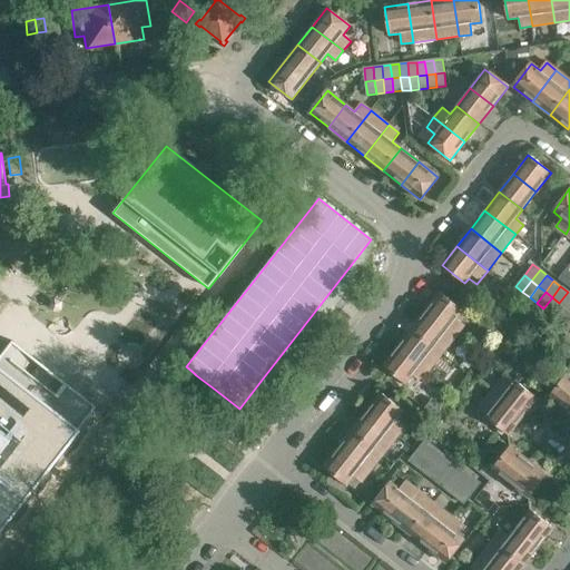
[(567,308),(569,303),(569,293),(568,292),(559,303),(567,308)]
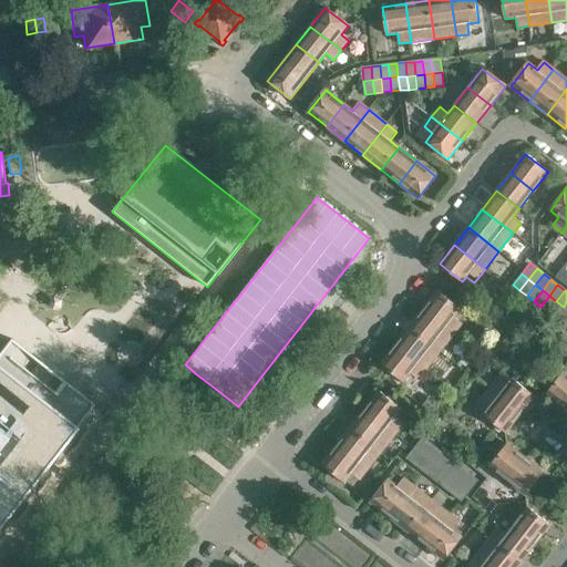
[(454,318),(461,309),(437,291),(423,309),(454,333),(462,323),(454,318)]
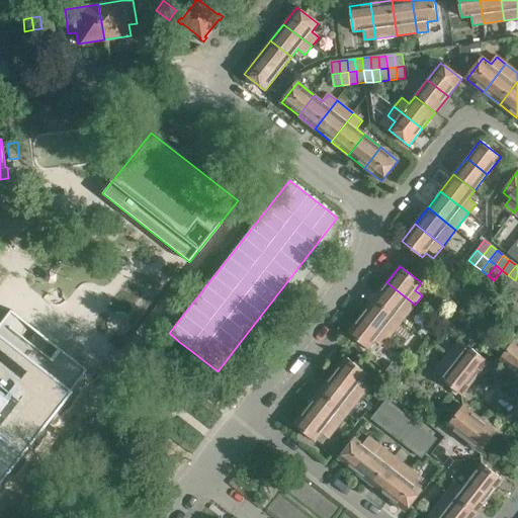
[(501,285),(508,275),(502,270),(494,280),(501,285)]
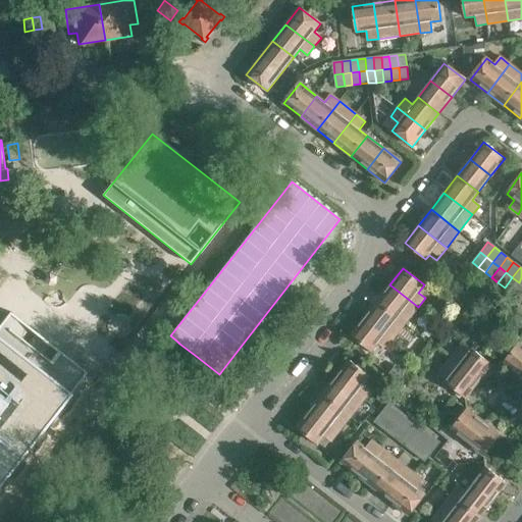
[(511,293),(519,282),(512,277),(505,288),(511,293)]
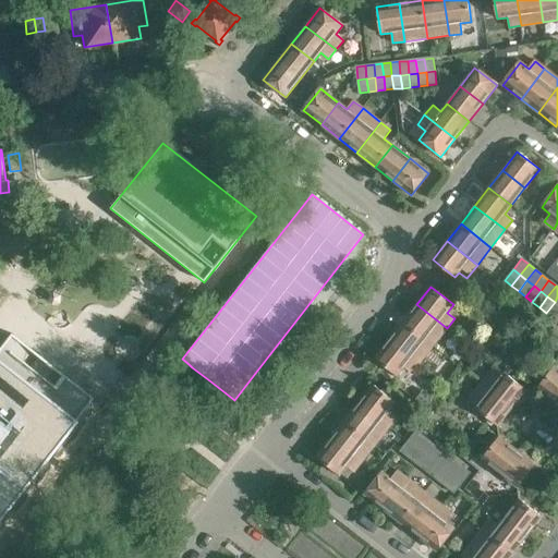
[(553,317),(557,311),(557,304),(555,302),(546,313),(553,317)]
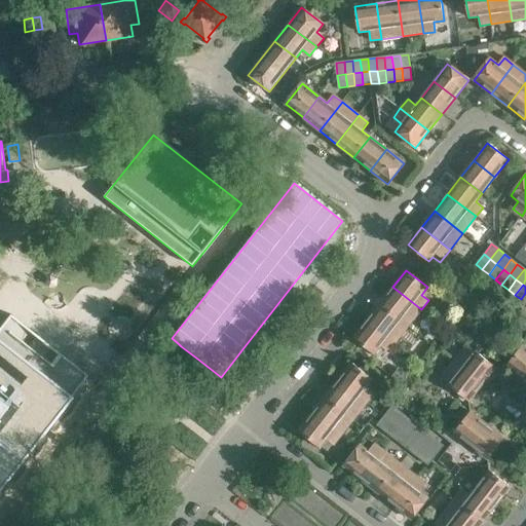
[(421,309),(392,287),(379,304),(408,327),(421,309)]
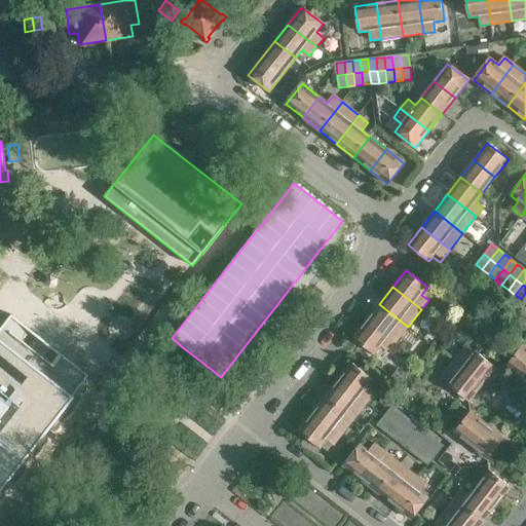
[(408,327),(379,304),(367,321),(395,343),(408,327)]
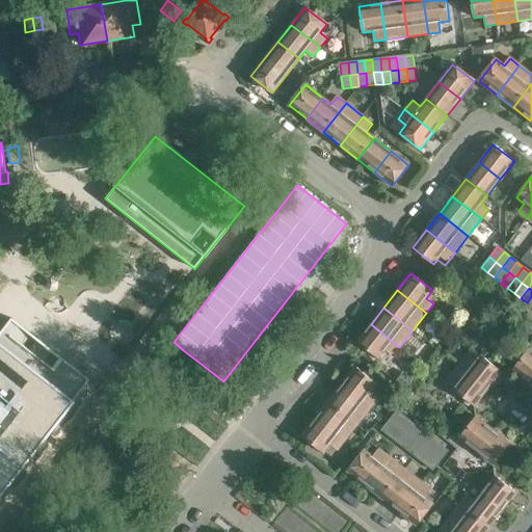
[(11,319),(0,333),(0,495),(89,380),(60,356),(52,368),(29,349),(37,339),(11,319)]
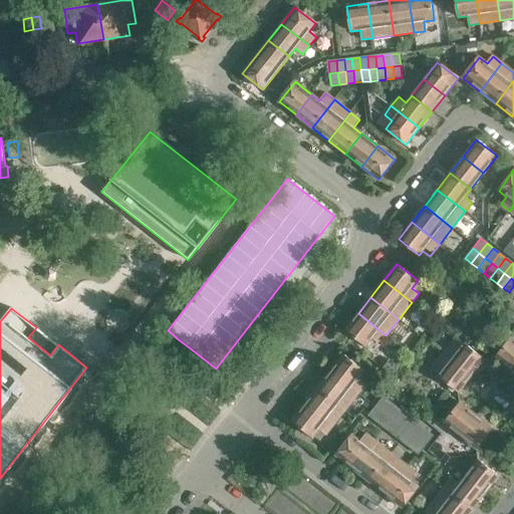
[(386,335),(358,313),(344,330),(365,346),(371,338),(379,344),(386,335)]
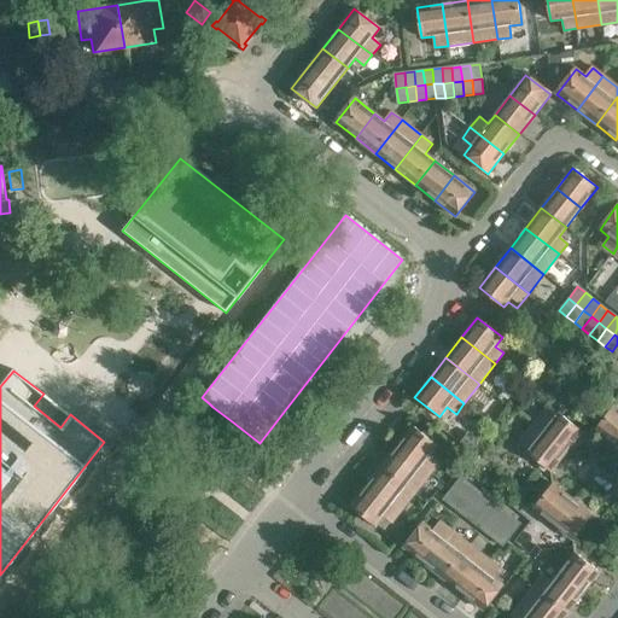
[(614,445),(617,441),(617,408),(614,406),(595,430),(614,445)]
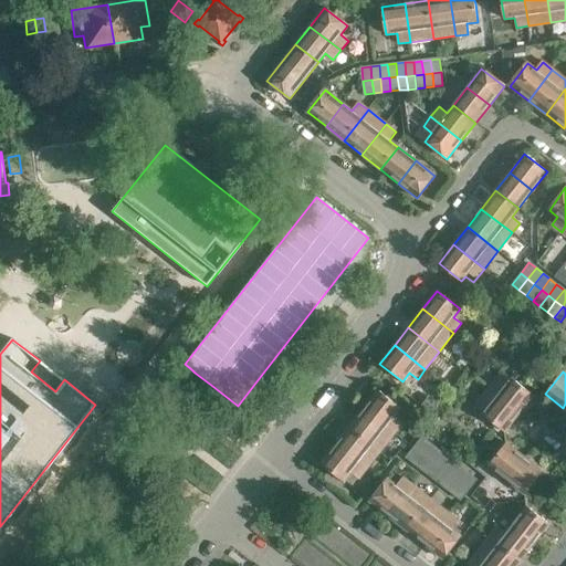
[(533,396),(511,378),(503,373),(489,390),(519,413),(533,396)]
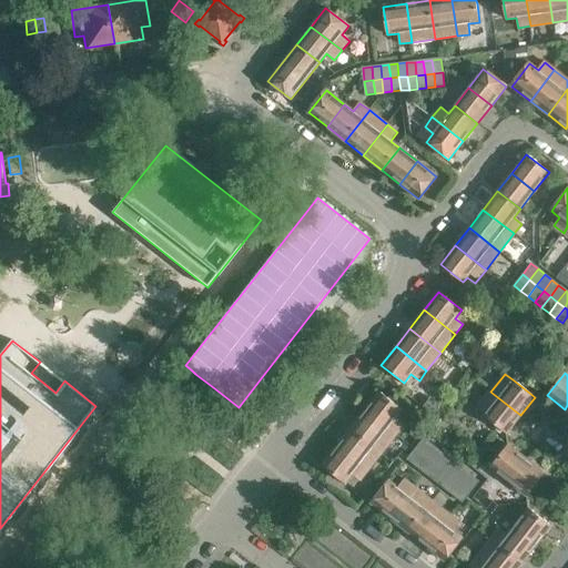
[(395,418),(403,409),(379,392),(365,411),(396,435),(404,425),(395,418)]
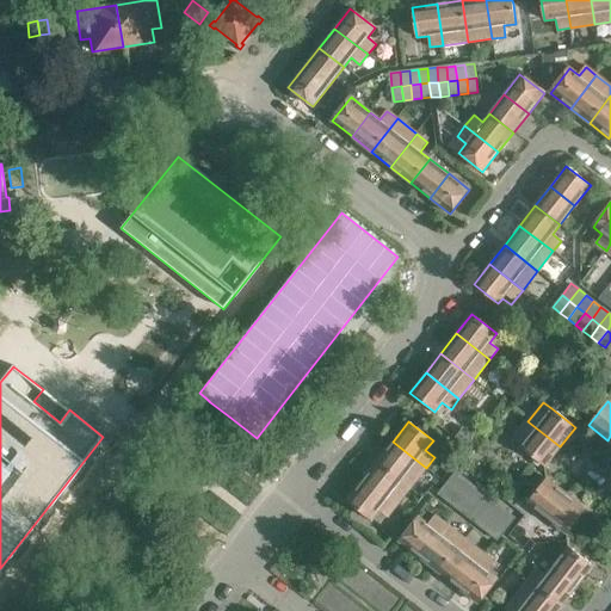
[(560,446),(528,421),(513,440),(522,446),(520,448),(544,467),(560,446)]
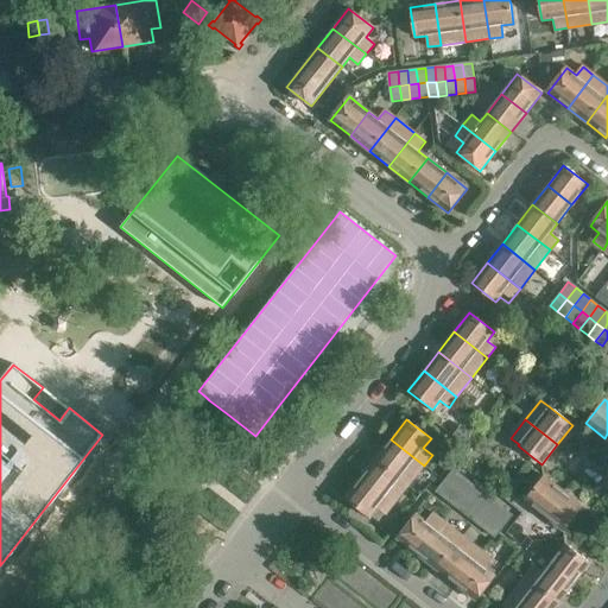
[(424,466),(391,439),(375,458),(409,485),(424,466)]
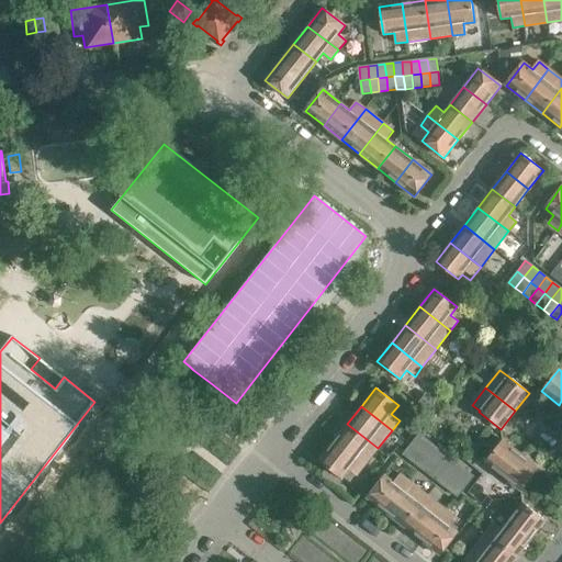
[(378,448),(347,424),(333,442),(363,467),(378,448)]
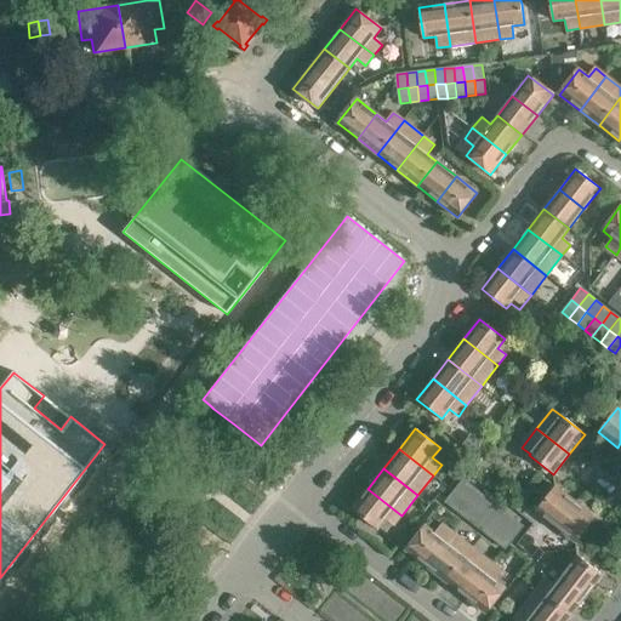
[(462,496),(471,484),(463,478),(454,490),(462,496)]
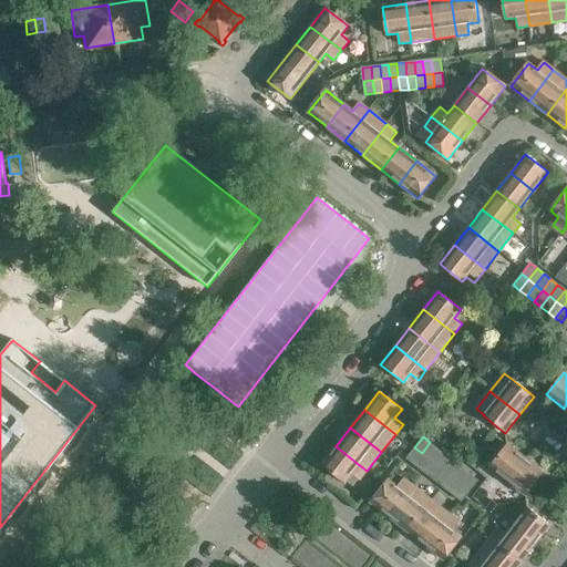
[(429,459),(437,447),(430,442),(422,453),(429,459)]
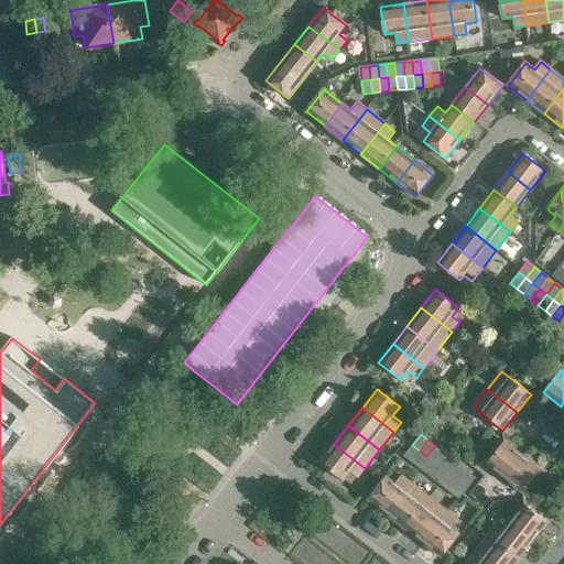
[(505,479),(522,456),(505,442),(487,465),(505,479)]
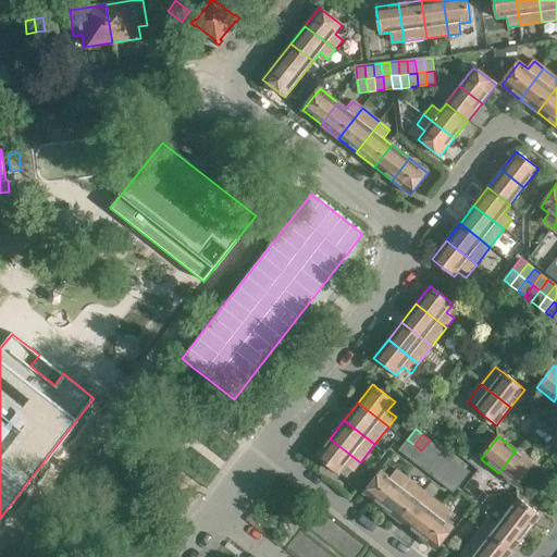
[(360,462),(330,438),(316,456),(338,473),(345,465),(353,471),(360,462)]
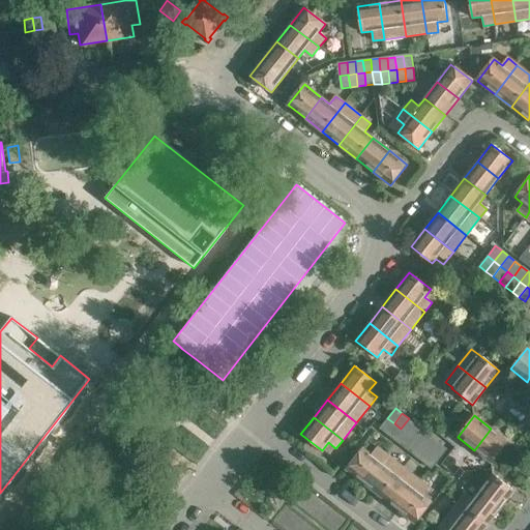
[(386,433),(394,423),(387,418),(380,429),(386,433)]
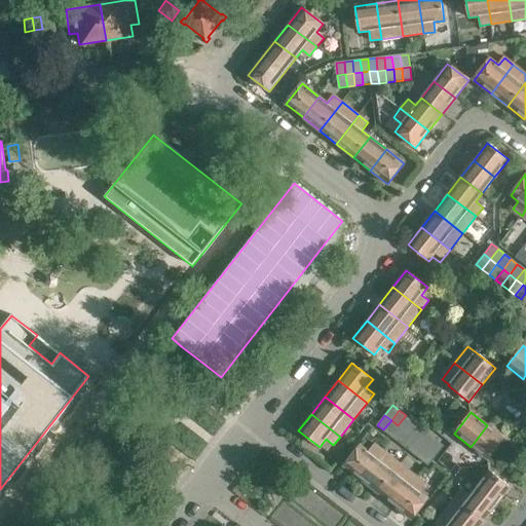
[(404,429),(412,420),(406,415),(398,425),(404,429)]
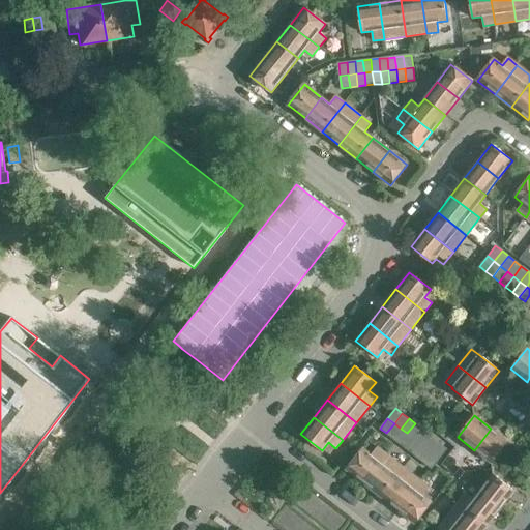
[(392,438),(401,429),(394,423),(386,433),(392,438)]
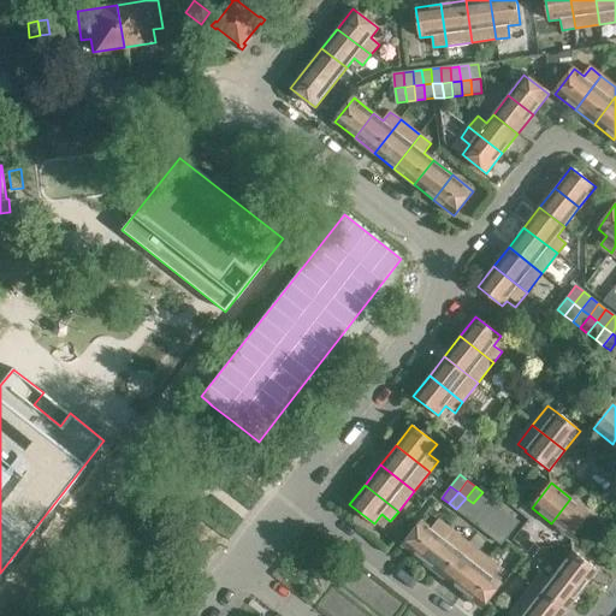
[(481,509),(490,498),(483,492),(473,503),(481,509)]
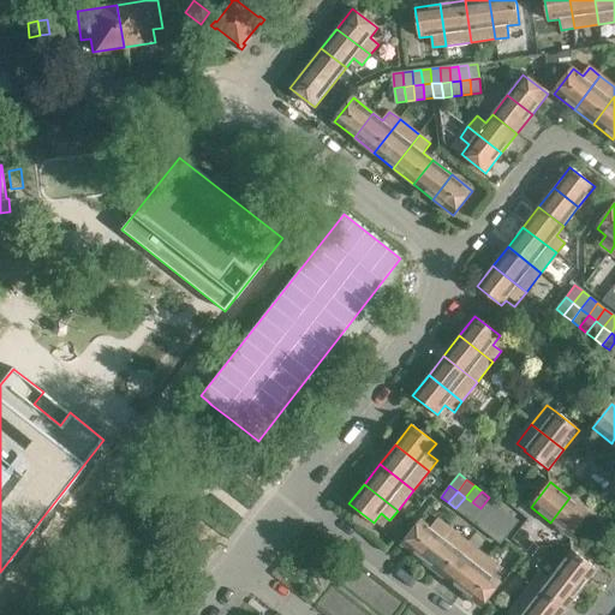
[(464,514),(472,502),(465,497),(455,508),(464,514)]
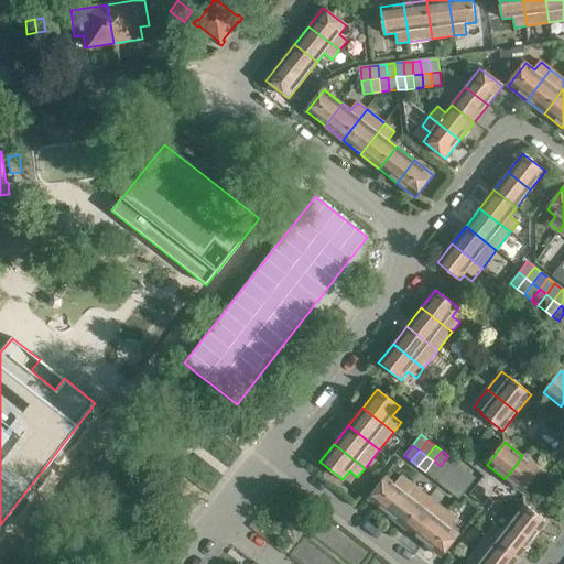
[(447,472),(456,462),(448,456),(441,466),(447,472)]
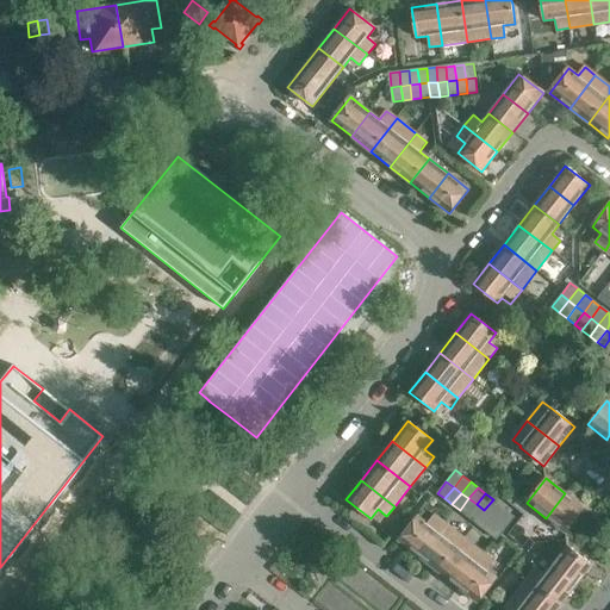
[(566,533),(585,509),(565,493),(546,518),(566,533)]
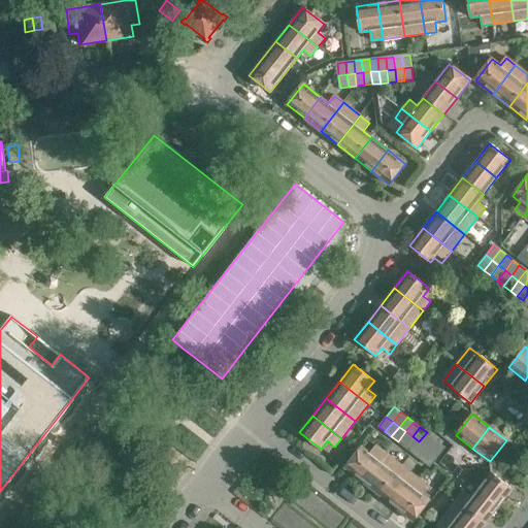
[(404,447),(413,436),(405,431),(398,441),(404,447)]
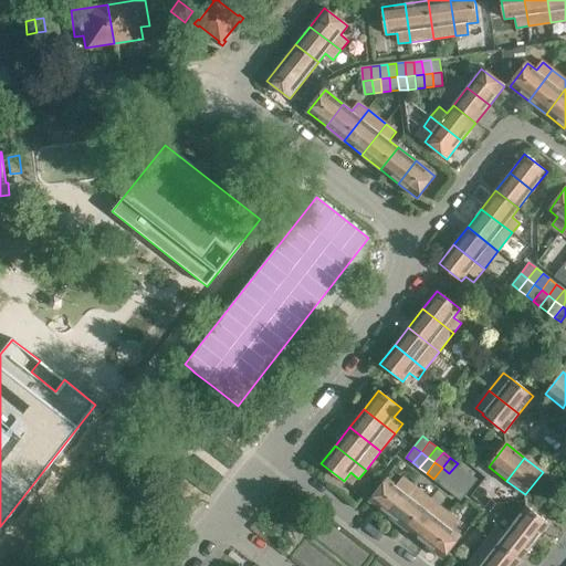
[(456,479),(464,468),(458,463),(449,473),(456,479)]
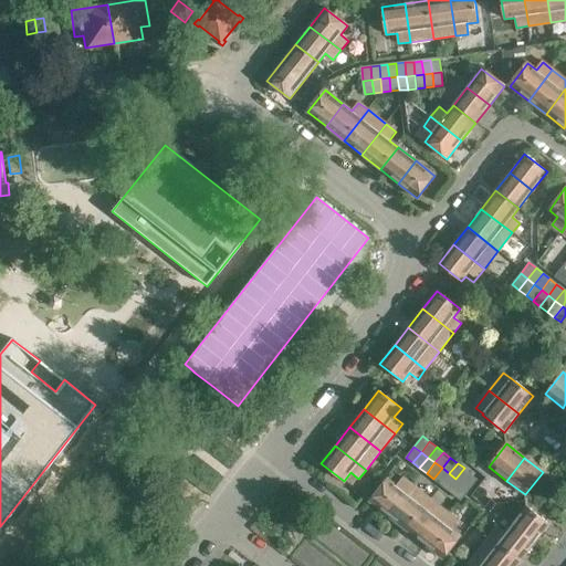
[(440,484),(449,473),(442,468),(433,479),(440,484)]
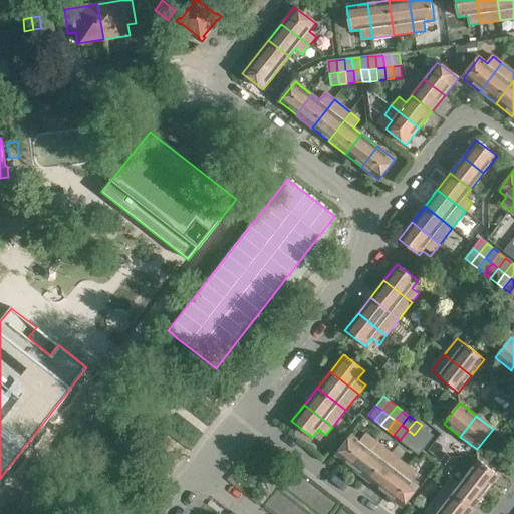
[(421,440),(428,430),(422,425),(414,435),(421,440)]
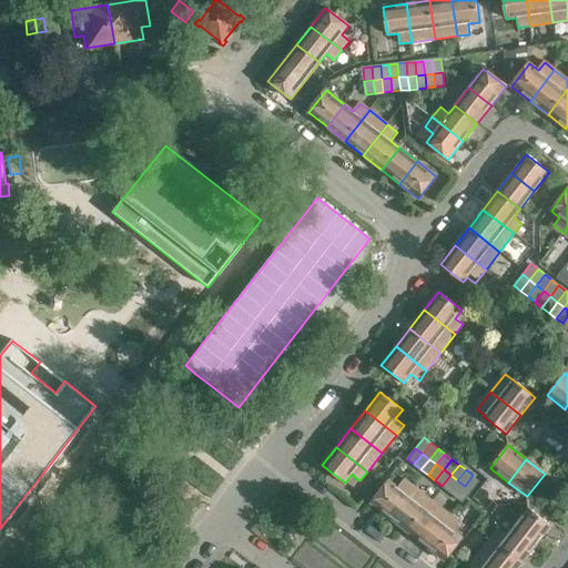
[(449,492),(457,480),(450,475),(442,486),(449,492)]
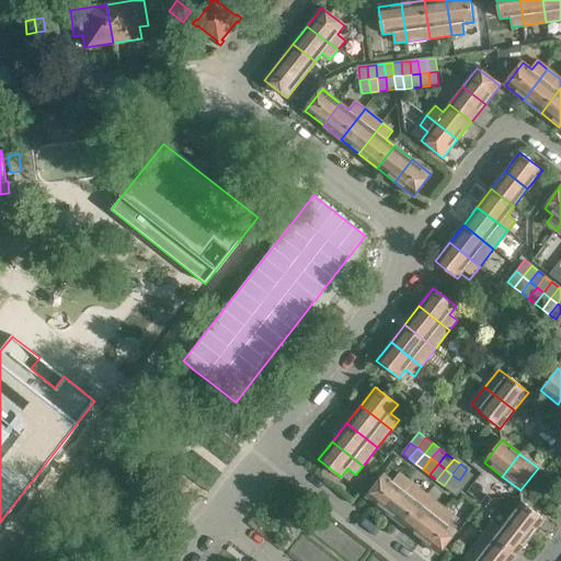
[(466,485),(473,474),(467,469),(459,480),(466,485)]
